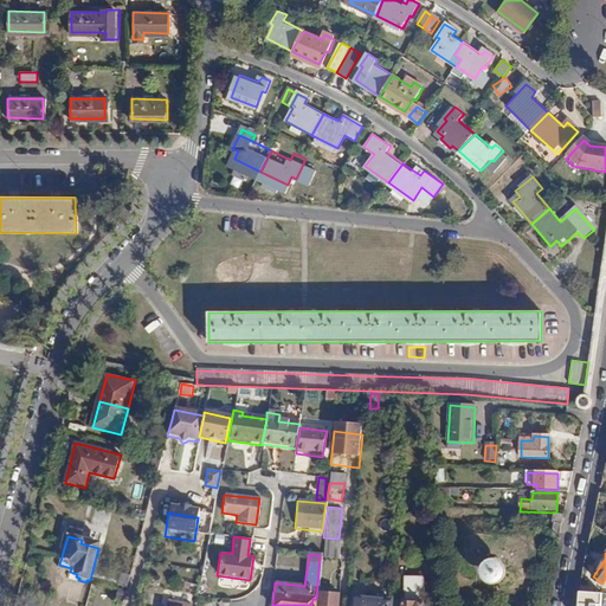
[(479,577),(482,580),(485,582),(490,584),(494,584),(498,582),(501,580),(503,577),(504,573),(504,568),(503,565),(500,561),(496,559),(491,558),(487,559),(483,561),(481,565),(478,568),(478,573),(479,577)]
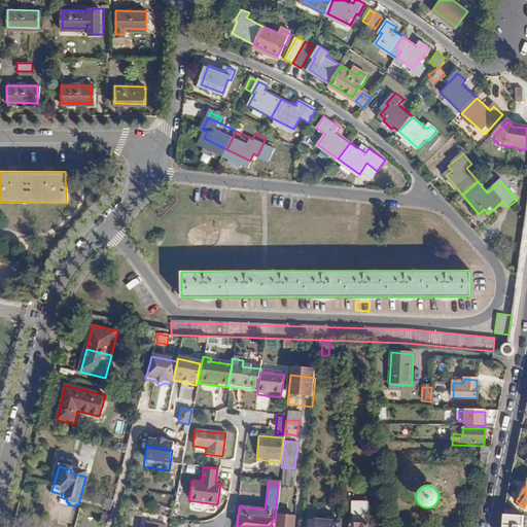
[(370,501),(351,500),(351,515),(351,524),(349,524),(348,526),(369,526),(370,524),(367,524),(367,515),(370,515),(370,501)]
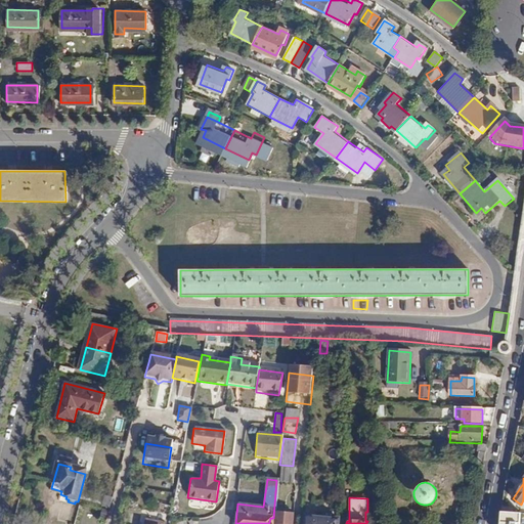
[(517,523),(519,513),(501,512),(499,523),(517,523)]
